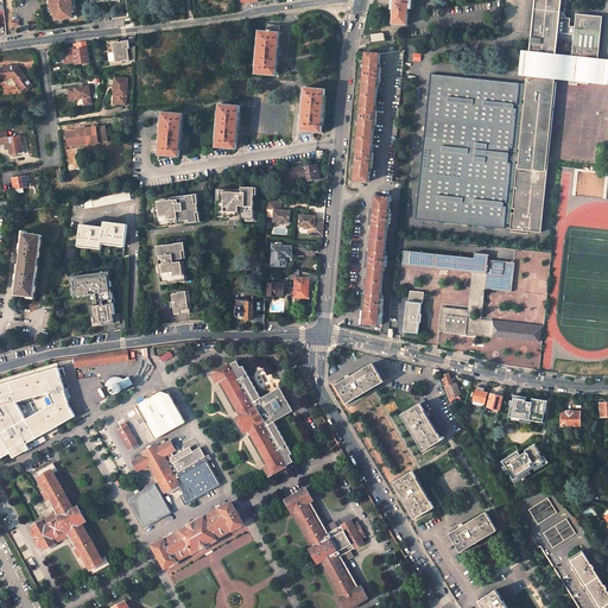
[(49,0),(51,12),(51,16),(54,16),(55,21),(73,19),(71,13),(73,13),(73,10),(71,0),(49,0)]
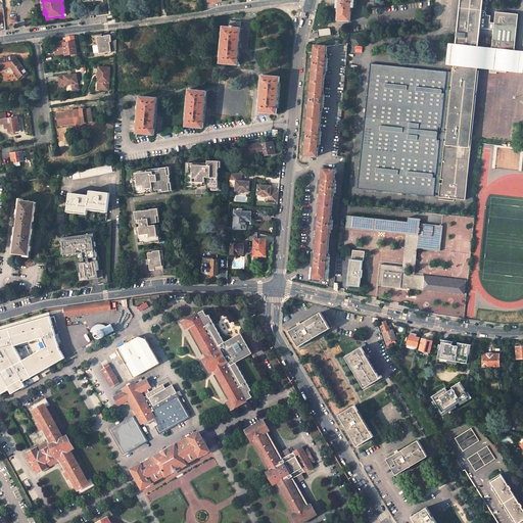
[(337,0),(336,8),(339,8),(337,20),(350,21),(351,7),(353,7),(354,0),(337,0)]
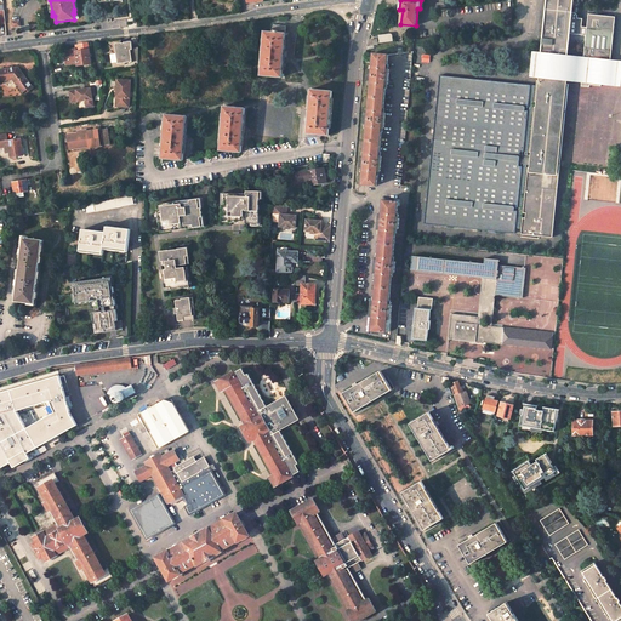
[(545,0),(540,52),(584,57),(586,28),(581,27),(582,18),(577,18),(577,16),(575,12),(573,12),(573,0),(545,0)]
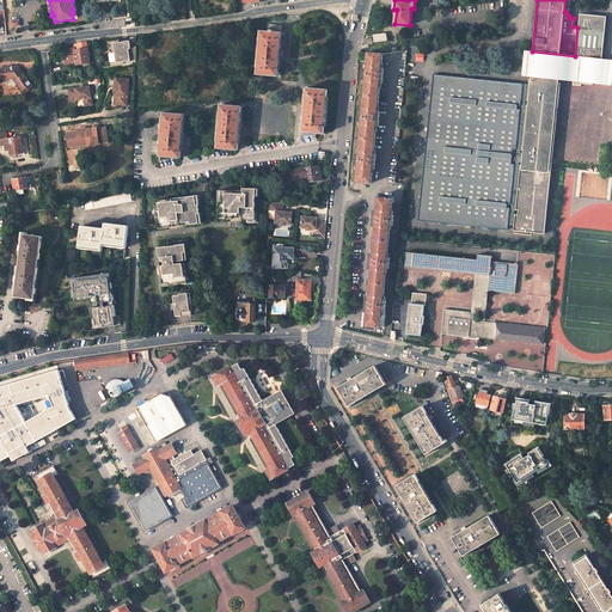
[(580,13),(577,28),(575,56),(601,60),(606,17),(580,13)]
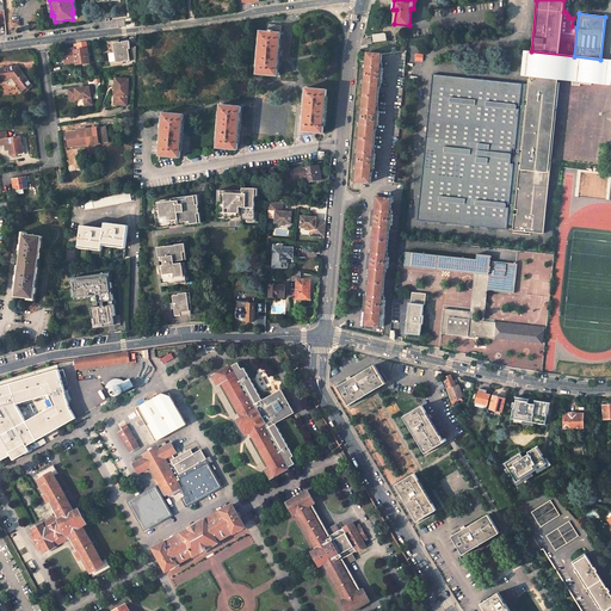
[(269,32),(260,31),(257,74),(277,75),(279,60),(277,60),(278,53),(278,49),(279,49),(282,34),(281,32),(269,32)]
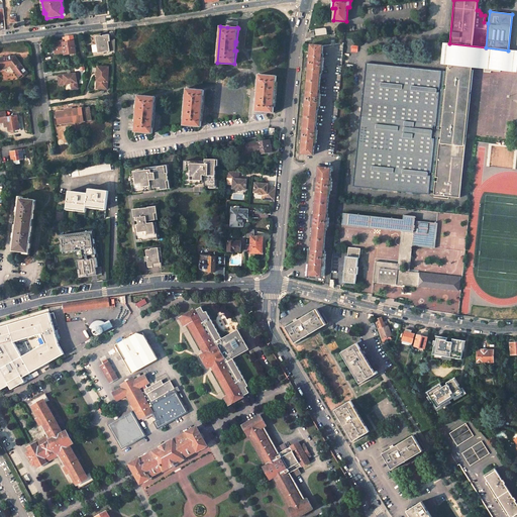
[(324,28),(315,29),(316,36),(327,34),(327,29),(326,29),(326,28),(325,28),(325,27),(324,28)]
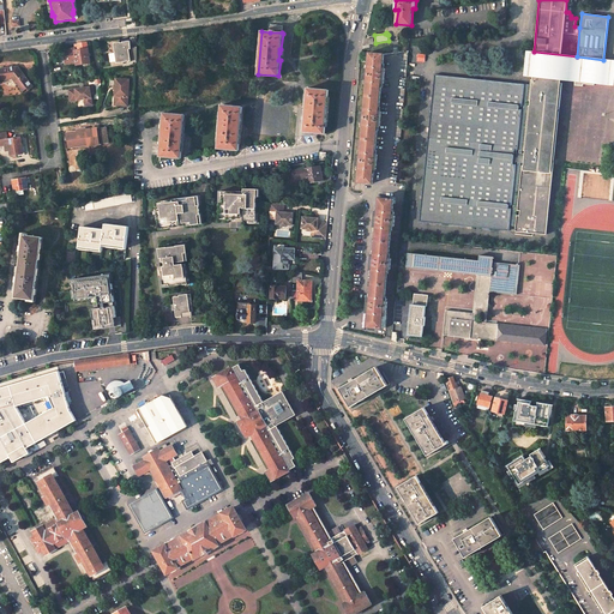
[(120,42),(114,43),(115,53),(116,61),(116,62),(137,60),(137,46),(131,47),(131,44),(130,41),(122,42),(120,43),(120,42)]
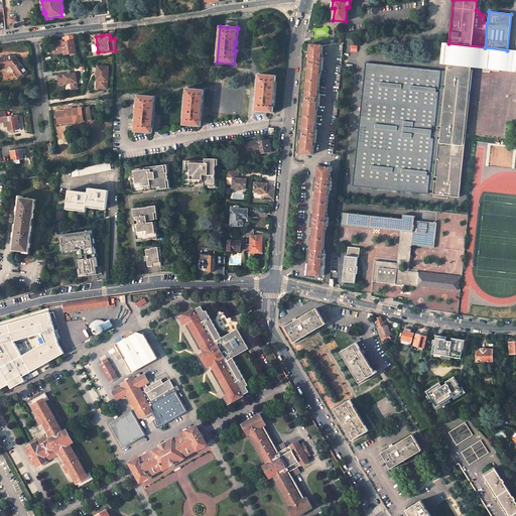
[(61,40),(53,42),(54,51),(55,53),(59,53),(65,52),(63,42),(62,41),(61,41),(61,40)]
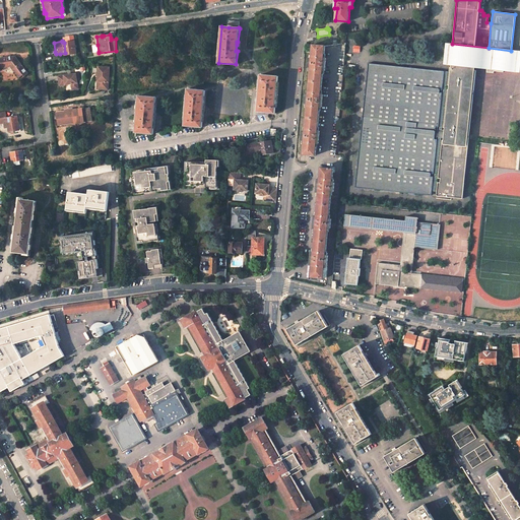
[(74,42),(64,43),(65,53),(65,55),(76,53),(77,53),(75,42),(74,42)]
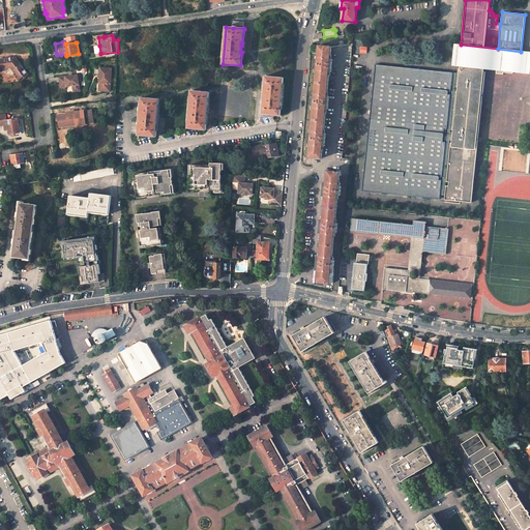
[(529,71),(529,52),(521,52),(498,49),(461,45),(453,45),(451,67),(460,68),(483,70),(483,69),(496,71),(496,75),(503,75),(503,74),(513,75),(513,72),(529,75),(529,71)]
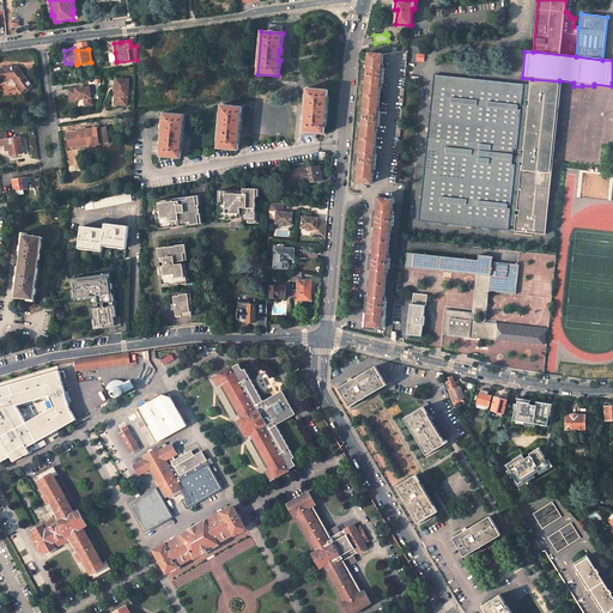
[(383,54),(369,53),(368,70),(365,68),(364,79),(366,79),(365,96),(380,97),(381,83),(383,83),(384,68),(382,68),(383,54)]
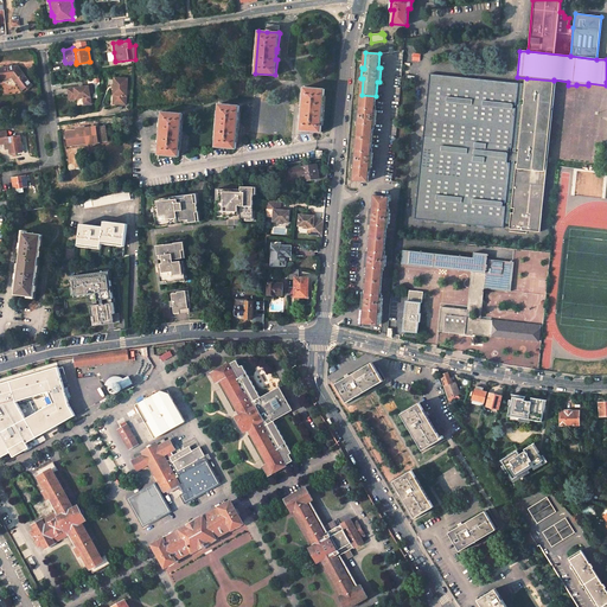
[(18,65),(0,66),(0,75),(1,80),(13,78),(23,91),(26,88),(29,89),(33,85),(18,65)]
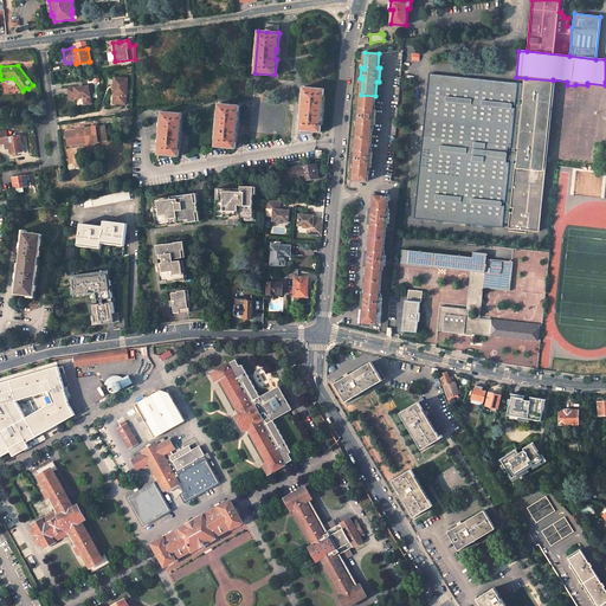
[(519,83),(430,73),(414,219),(503,227),(510,155),(511,152),(519,83)]
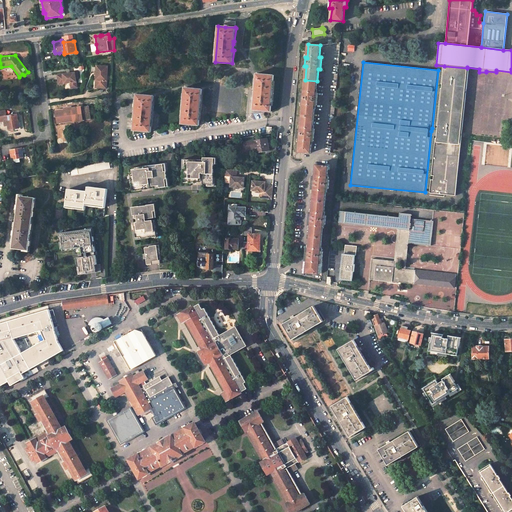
[(467,68),(444,66),(443,71),(441,84),(443,84),(443,88),(441,88),(437,125),(439,126),(439,129),(432,128),(431,131),(439,131),(438,134),(436,134),(432,175),(434,176),(433,180),(431,179),(430,193),(456,195),(467,68)]
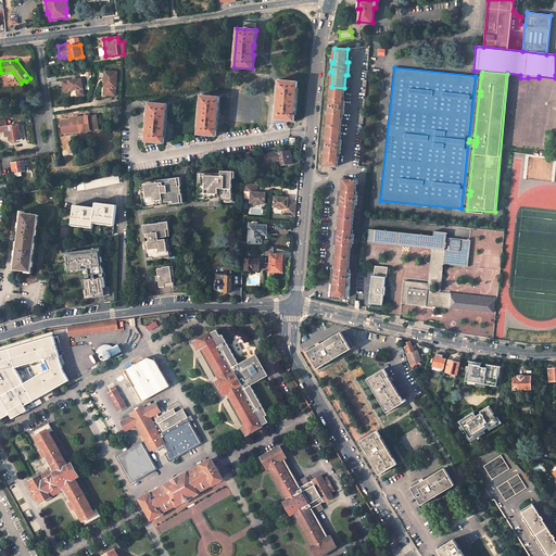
[(119,73),(106,73),(105,89),(109,89),(108,97),(117,98),(118,89),(119,73)]
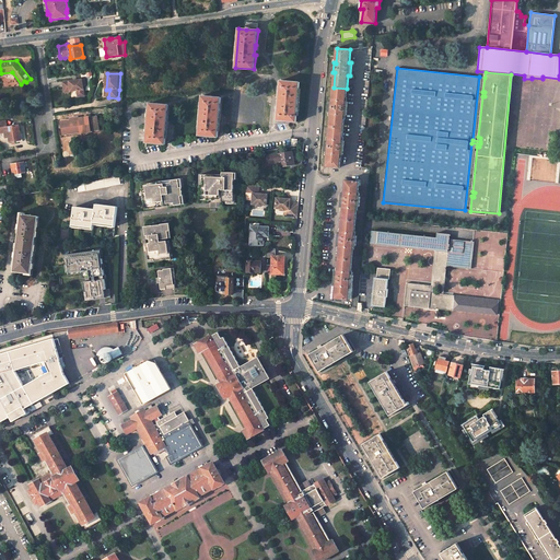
[(83,85),(82,80),(62,82),(65,92),(77,91),(78,97),(84,96),(83,85)]
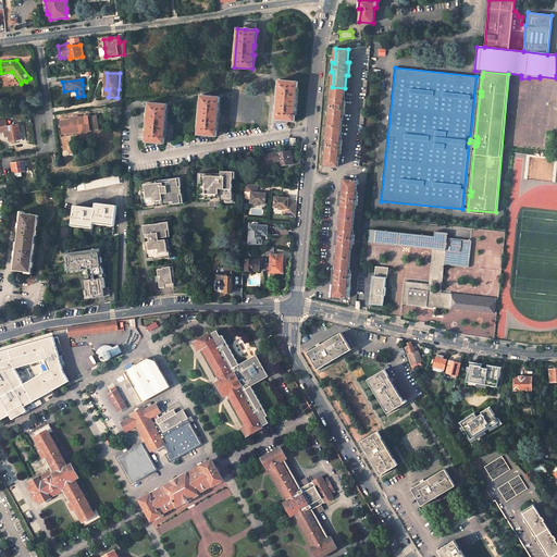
[(298,82),(280,81),(279,95),(280,95),(279,106),(277,106),(276,120),(295,121),(298,82)]
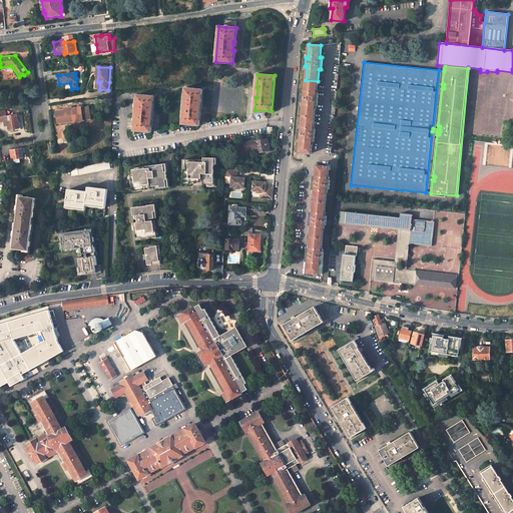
[(318,81),(306,80),(305,94),(302,93),(301,102),(304,102),(303,116),(315,117),(316,105),(318,105),(319,93),(317,93),(318,81)]
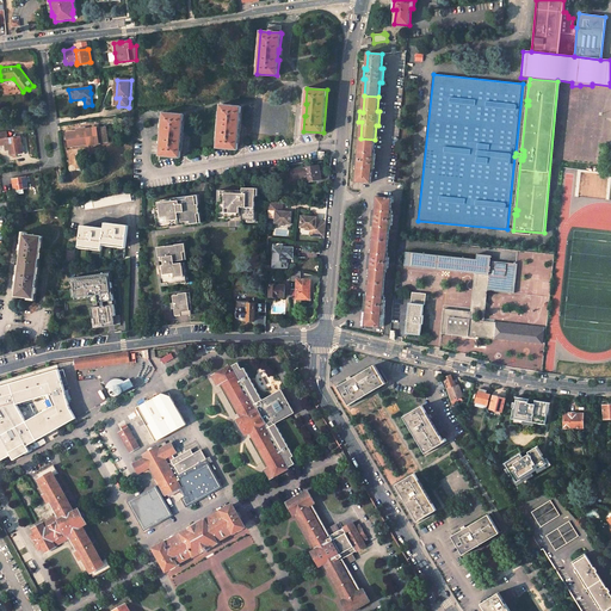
[(241,106),(221,105),(217,148),(238,149),(239,134),(238,134),(239,122),(240,122),(241,106)]
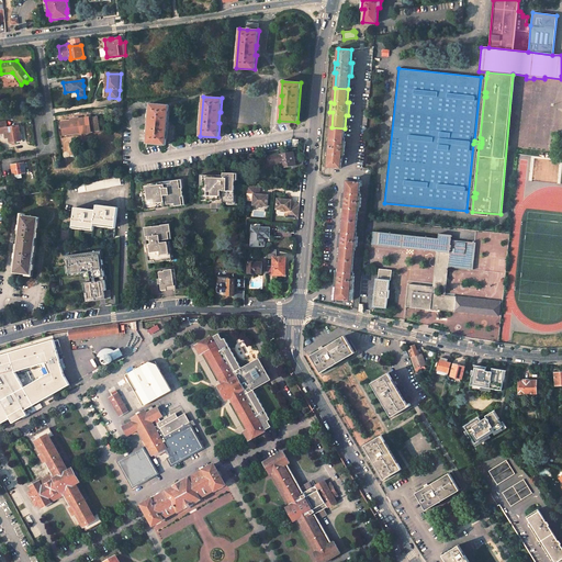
[(169,105),(150,103),(149,119),(150,119),(149,128),(148,128),(147,143),(166,145),(167,131),(166,131),(167,120),(168,120),(169,105)]
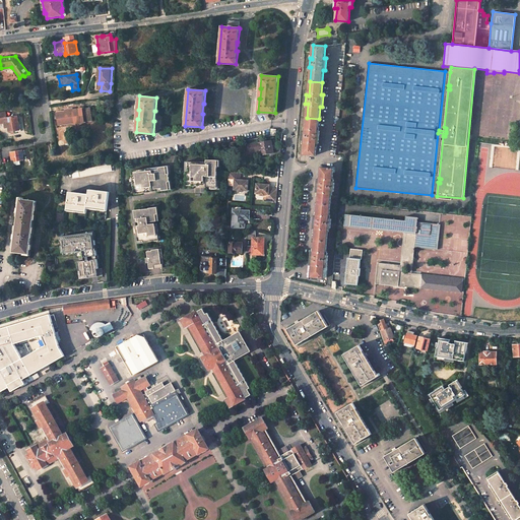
[(91,106),(83,107),(84,120),(92,119),(91,106)]
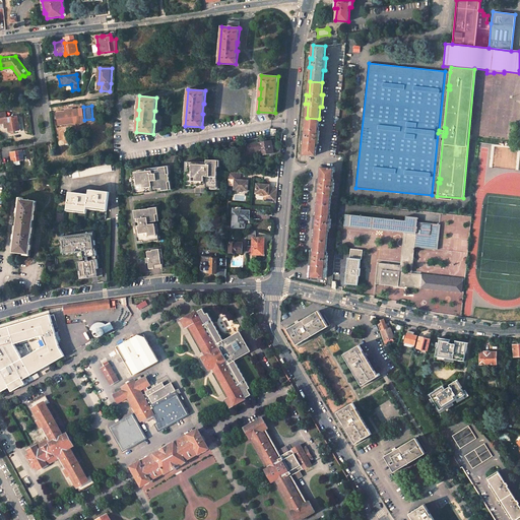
[(83,107),(58,108),(58,121),(75,119),(75,121),(84,120),(83,107)]
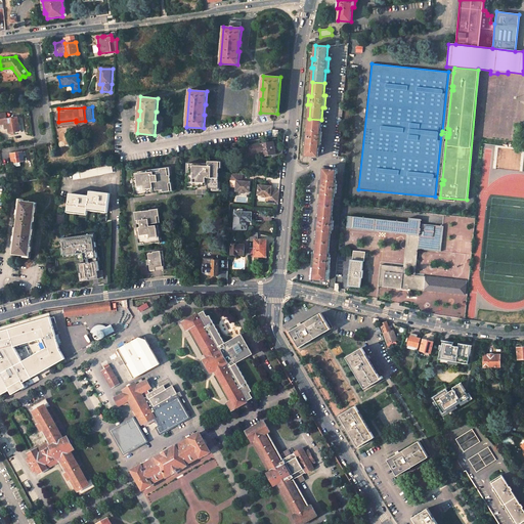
[(7,114),(0,115),(0,125),(5,125),(6,130),(9,129),(10,134),(22,132),(18,119),(8,120),(7,114)]
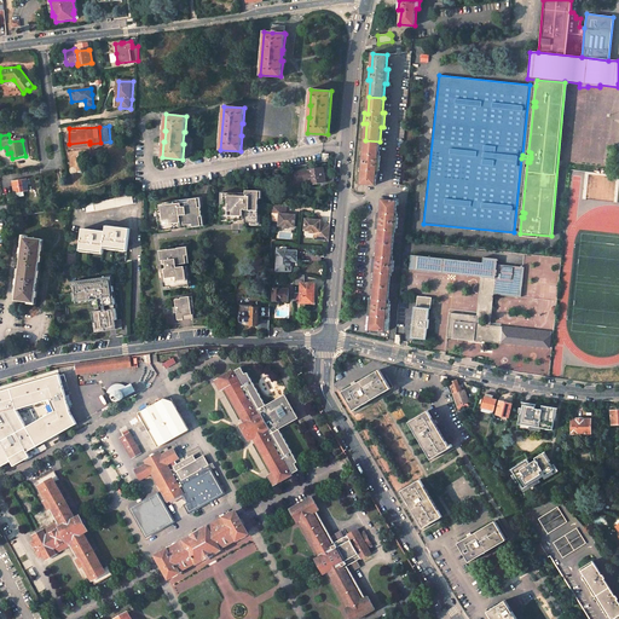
[(380,142),(365,140),(363,156),(360,156),(359,167),(363,167),(360,184),(376,185),(377,171),(380,171),(381,156),(379,156),(380,142)]
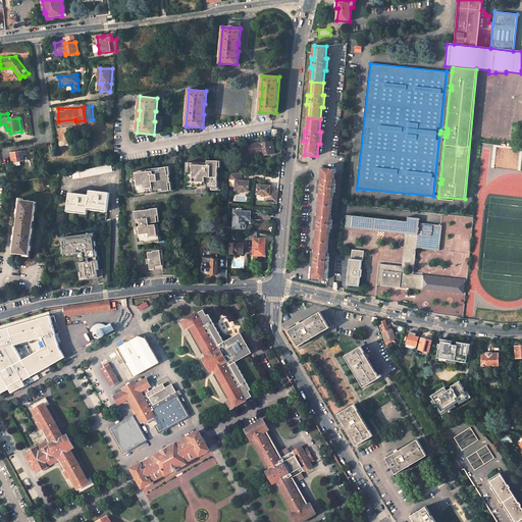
[(272,141),(249,145),(250,153),(264,151),(264,156),(275,154),(272,141)]
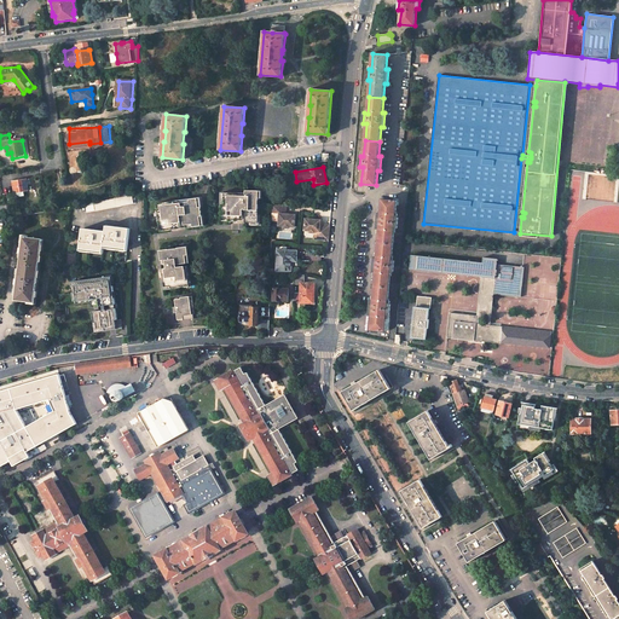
[(27,179),(13,181),(15,192),(29,190),(27,179)]
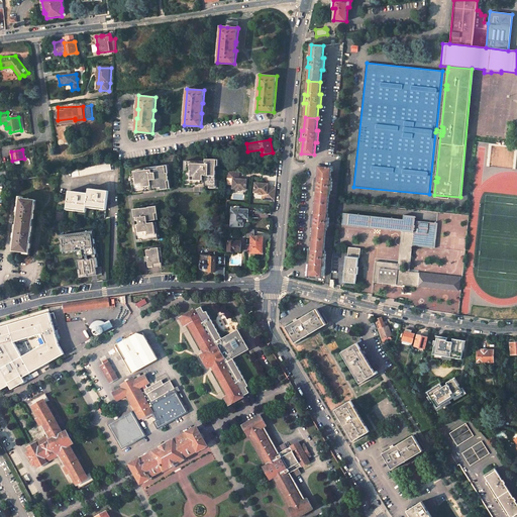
[(215,180),(215,166),(216,166),(216,159),(205,159),(205,164),(194,163),(194,161),(187,161),(187,171),(185,171),(185,182),(193,182),(205,183),(204,186),(215,186),(215,180)]
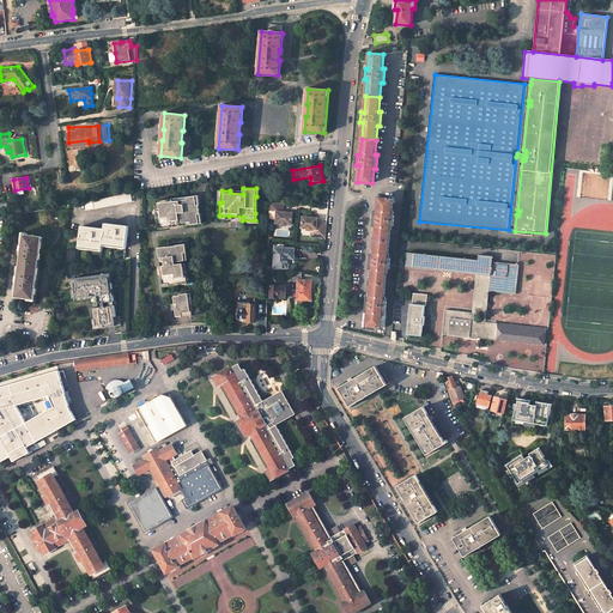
[(95,208),(132,201),(131,193),(85,201),(86,211),(95,208)]
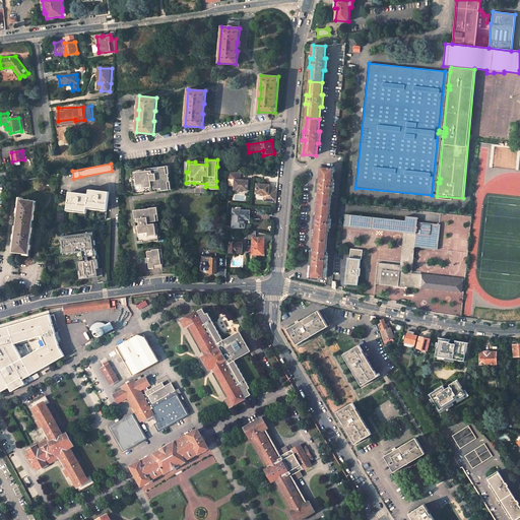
[(170,182),(169,174),(167,175),(166,167),(159,168),(159,170),(142,172),(141,170),(134,171),(135,181),(133,182),(135,192),(142,191),(158,189),(161,189),(161,191),(169,190),(168,182),(170,182)]
